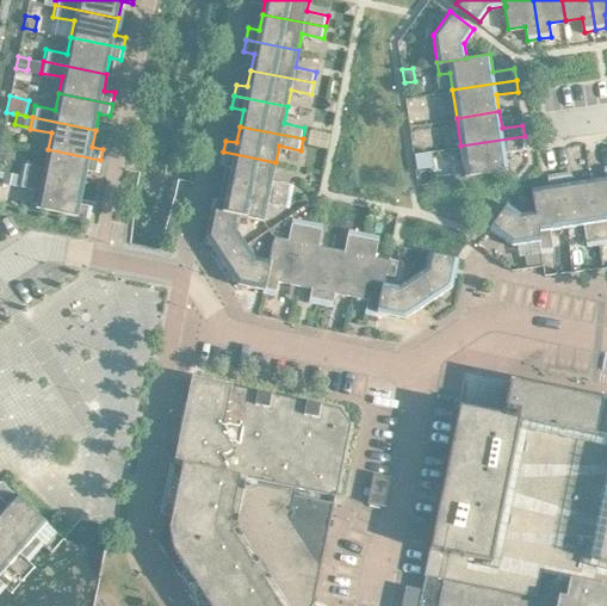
[(525,136),(460,146),(463,162),(452,165),(454,177),(508,169),(506,152),(526,148),(525,136)]
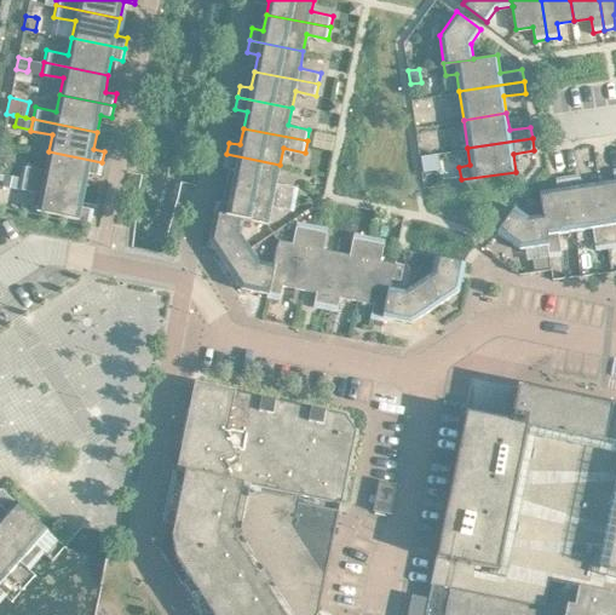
[(23,165),(21,176),(85,189),(88,172),(99,174),(102,162),(49,151),(45,168),(23,165)]
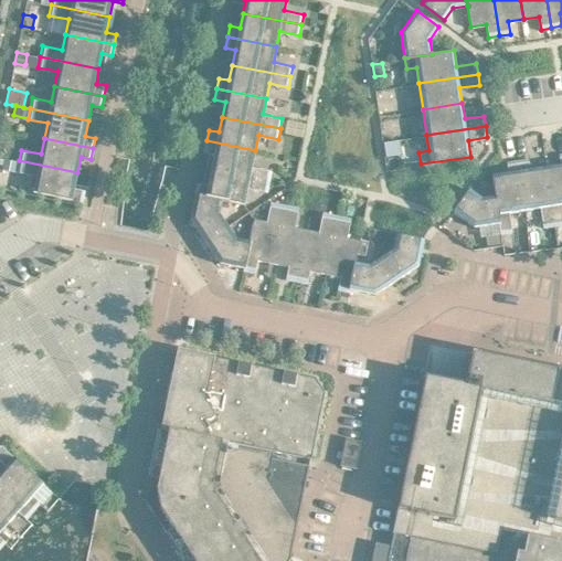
[(214,154),(211,169),(269,180),(272,170),(252,166),(255,150),(207,140),(204,151),(214,154)]
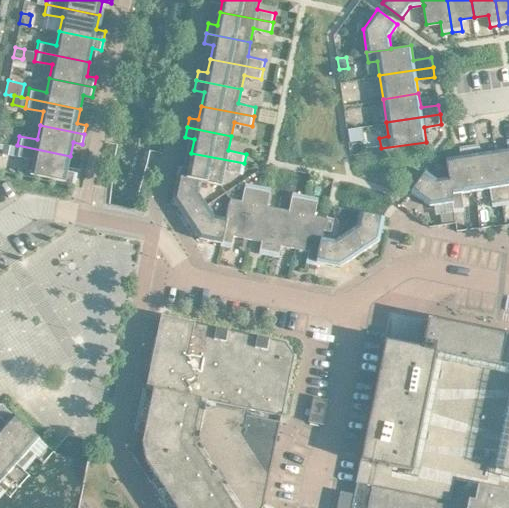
[(508,184),(508,138),(507,139),(508,148),(494,150),(502,204),(503,204),(508,202),(508,184)]
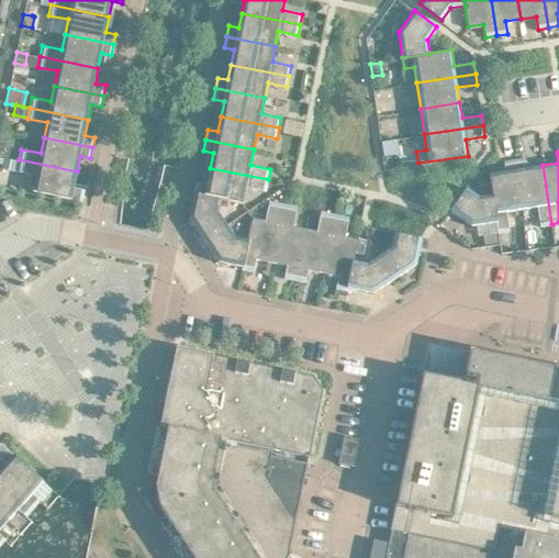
[(3,163),(2,167),(17,170),(19,159),(4,156),(3,163)]
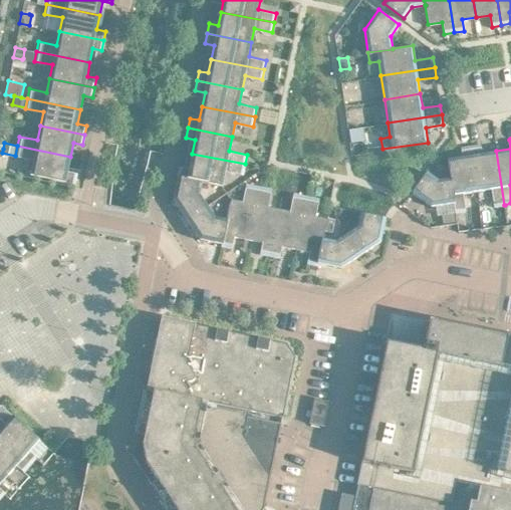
[(494,206),(504,205),(496,151),(482,153),(480,144),(471,145),(478,190),(492,188),(494,206)]
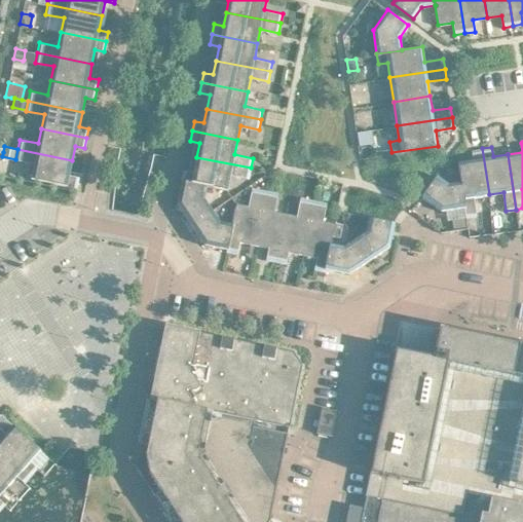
[(474,197),(489,194),(482,148),(472,150),(474,159),(457,162),(460,181),(461,181),(465,207),(464,207),(465,217),(477,215),(474,197)]
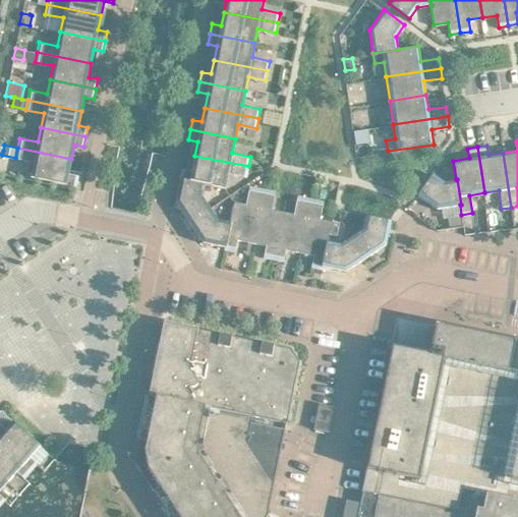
[(71,159),(17,148),(15,158),(34,161),(31,177),(75,186),(78,175),(68,173),(71,159)]
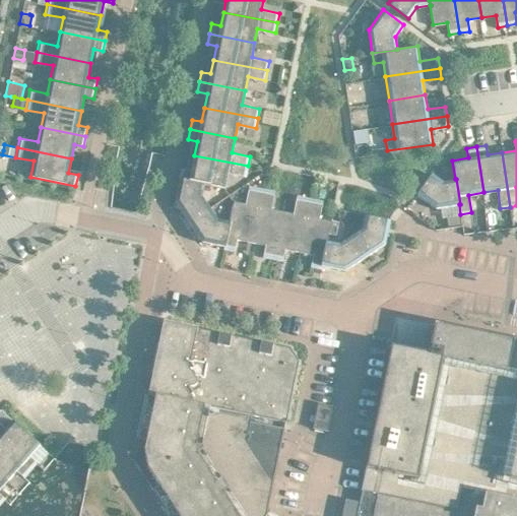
[(182,168),(180,177),(205,182),(204,184),(224,187),(228,172),(246,176),(248,166),(194,155),(191,170),(182,168)]
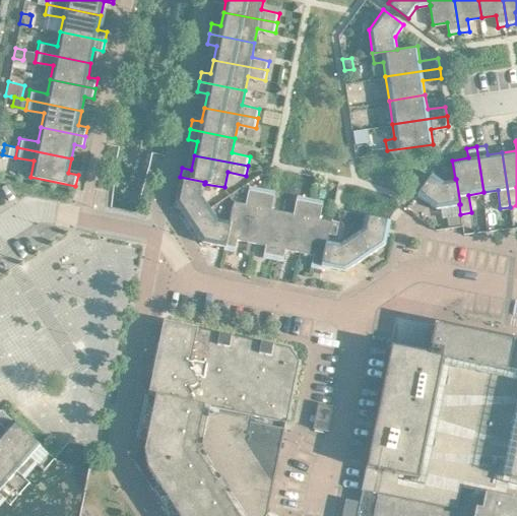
[(437,208),(459,204),(460,204),(456,179),(455,179),(443,181),(432,173),(416,193),(437,208)]
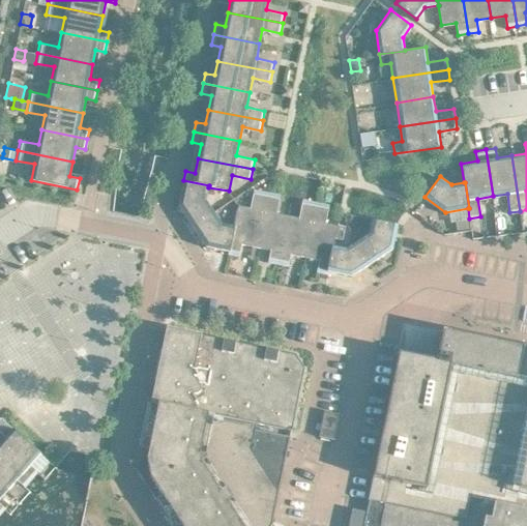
[(178,205),(192,226),(213,211),(206,200),(208,187),(209,185),(183,180),(178,205)]
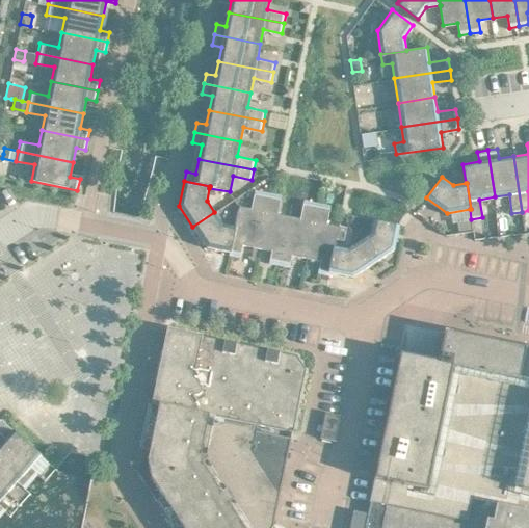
[(242,244),(257,246),(268,192),(255,189),(252,208),(239,205),(235,226),(236,226),(231,252),(230,252),(230,254),(240,256),(242,244)]
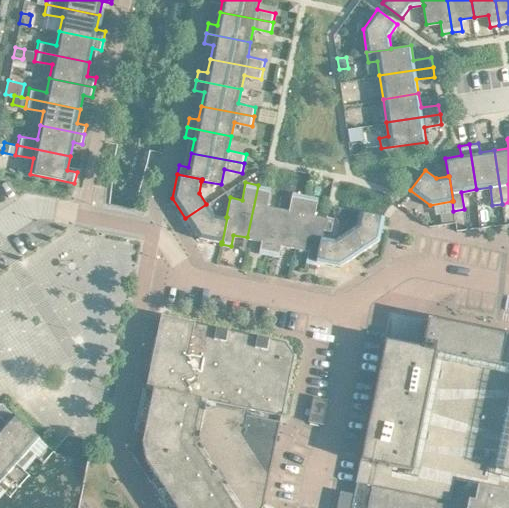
[(259,252),(269,254),(278,207),(267,205),(271,187),(258,185),(247,237),(261,240),(259,252)]
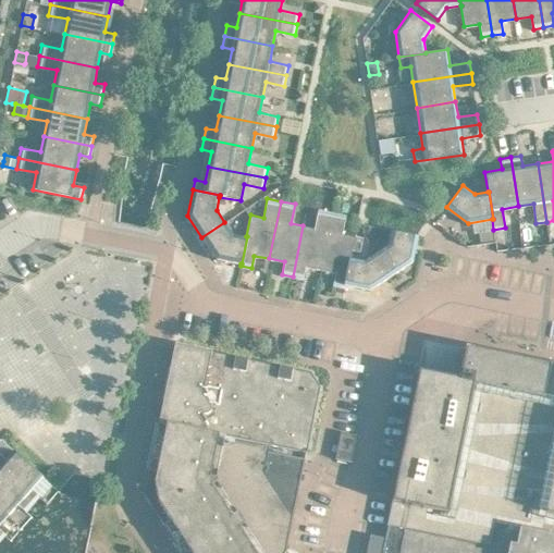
[(306,266),(320,269),(332,211),(318,209),(315,228),(303,225),(293,277),(303,279),(306,266)]
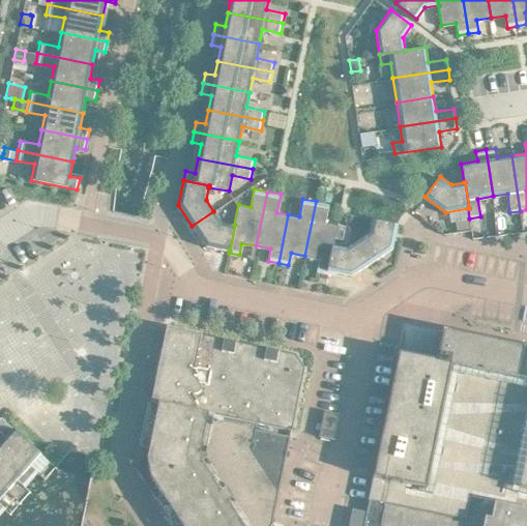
[(328,273),(328,270),(327,270),(332,245),(333,245),(334,237),(338,225),(325,222),(329,204),(316,201),(304,256),(319,259),(317,271),(328,273)]
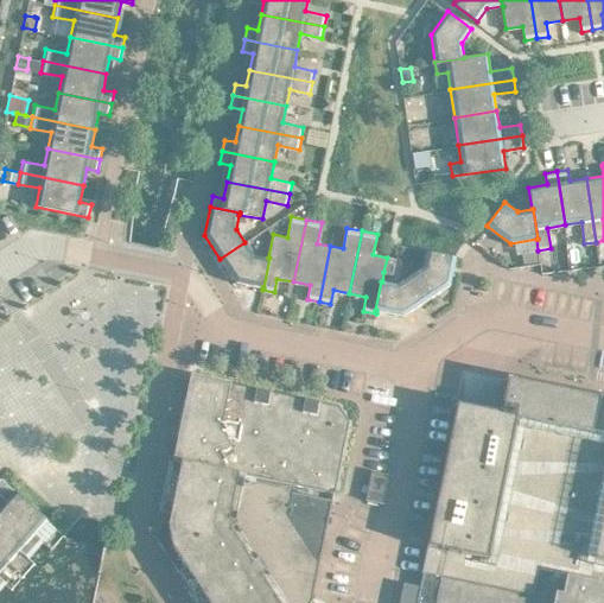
[(235,281),(262,287),(264,287),(269,258),(268,258),(254,255),(245,242),(220,259),(235,281)]
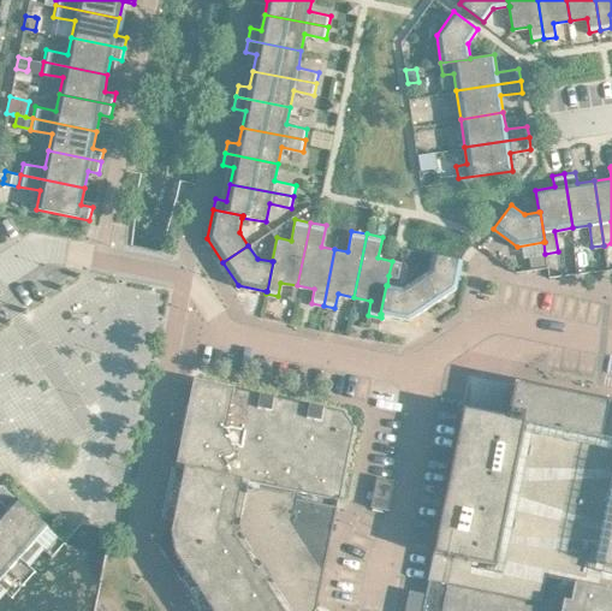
[(429,270),(415,279),(432,304),(456,289),(462,260),(432,254),(429,270)]
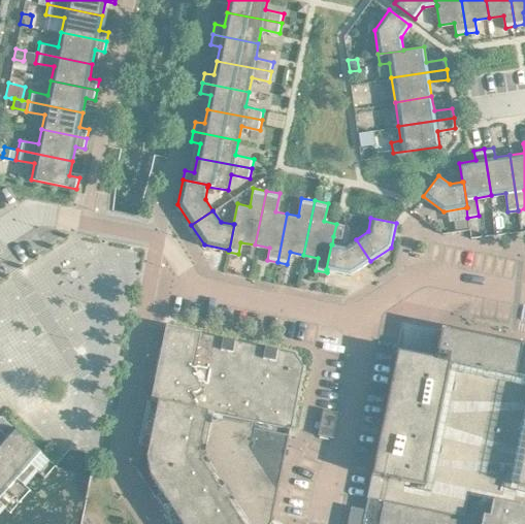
[(467,219),(454,221),(455,231),(468,229),(467,219)]
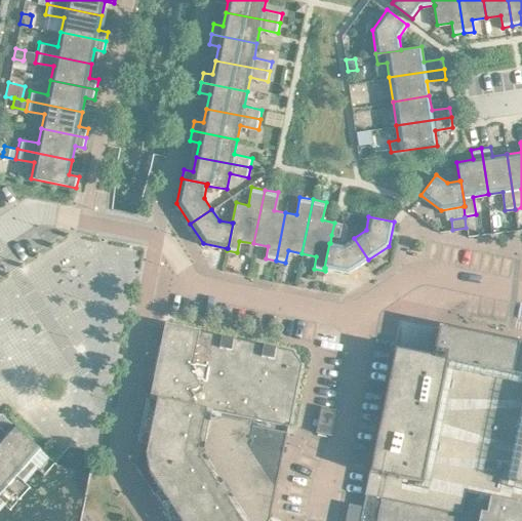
[(334,223),(331,235),(339,237),(343,224),(334,222),(334,223)]
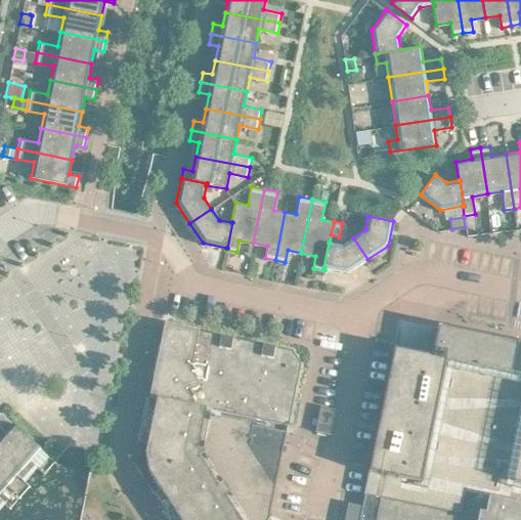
[(323,267),(324,267),(348,272),(367,259),(353,237),(342,245),(330,243),(329,243),(323,267)]
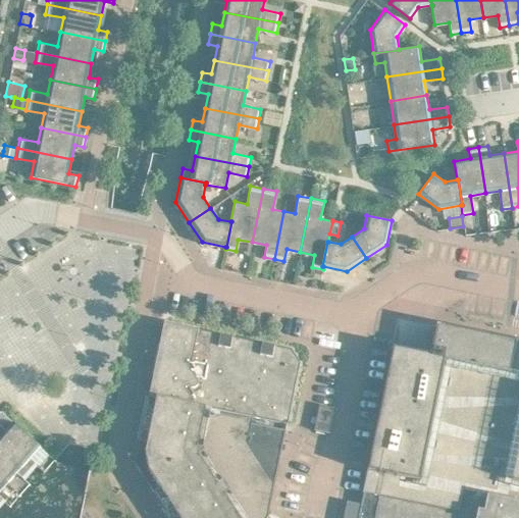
[(153,371),(149,394),(204,406),(252,415),(287,422),(300,361),(291,348),(164,321),(159,344),(153,371)]
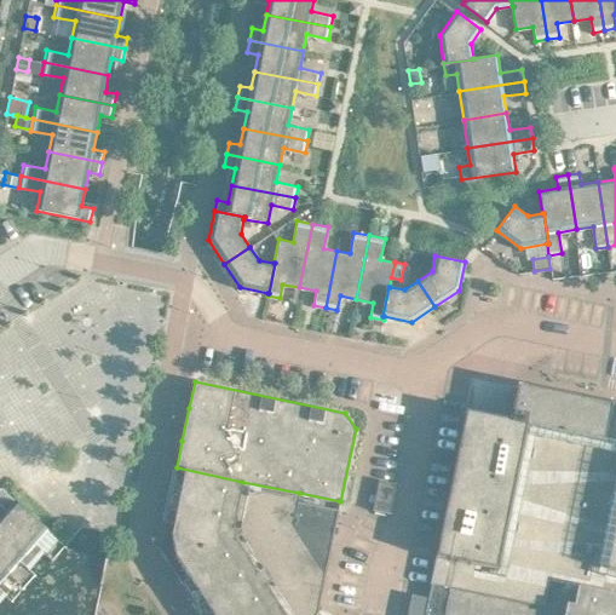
[(466,412),(431,584),(450,587),(444,614),(541,614),(548,580),(615,593),(615,404),(517,385),(510,420),(466,412)]
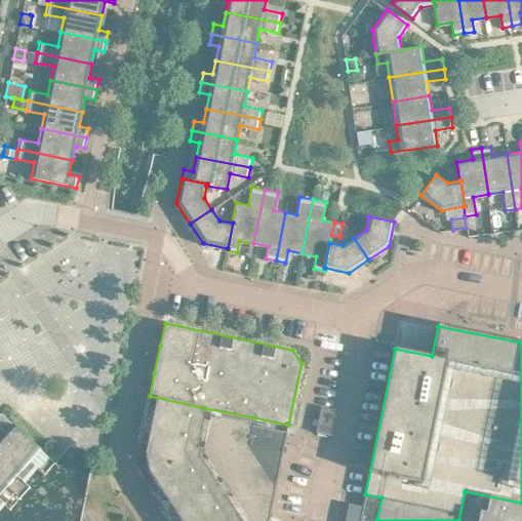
[(141,441),(135,466),(171,520),(521,520),(521,503),(465,491),(458,520),(376,520),(382,497),(365,494),(363,506),(349,503),(345,520),(275,520),(270,517),(287,431),(252,424),(253,417),(205,408),(150,396),(143,433),(141,441)]
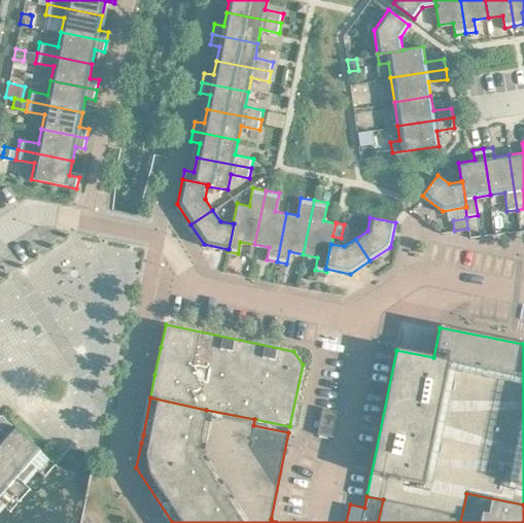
[(317,432),(332,436),(337,410),(322,407),(317,432)]
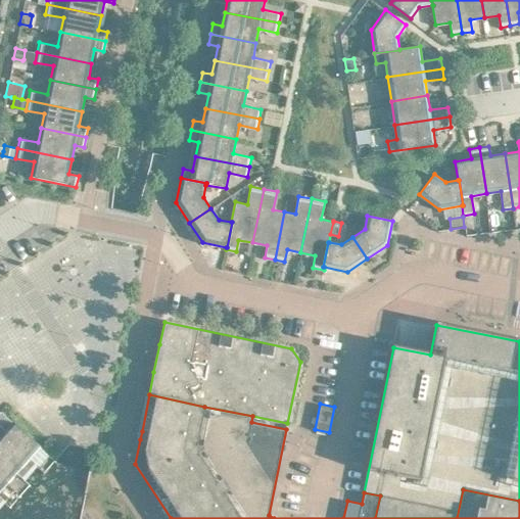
[(0,425),(5,430),(0,435),(0,444),(31,471),(37,464),(30,457),(40,445),(0,412),(0,425)]
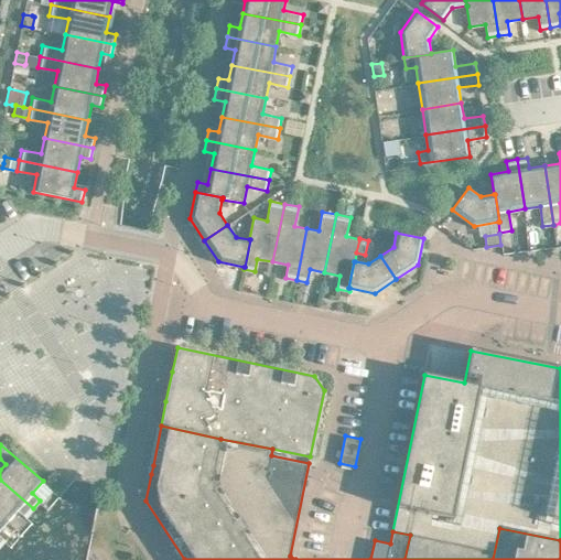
[(0,515),(7,521),(18,509),(25,516),(33,508),(0,480),(0,515)]
